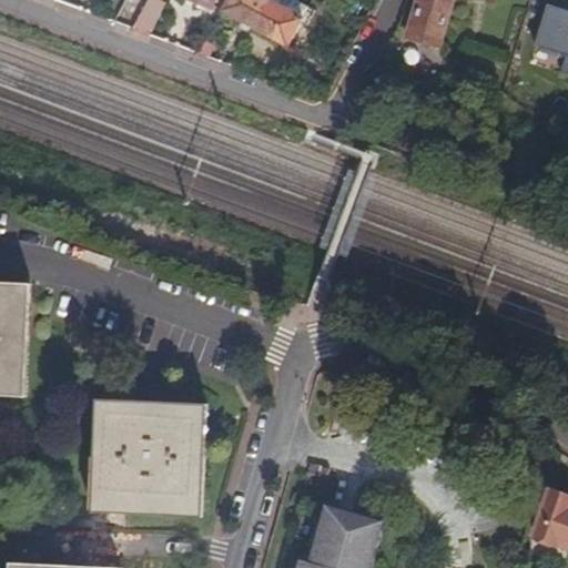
[(152,36),(166,3),(160,0),(146,0),(135,29),(152,36)]
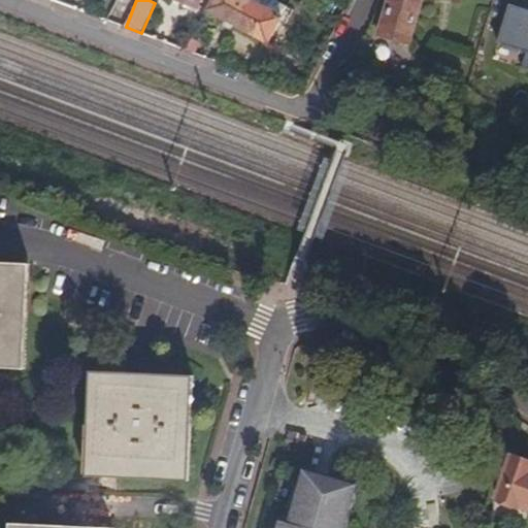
[(270,45),(290,10),(271,0),(213,0),(208,11),(270,45)]
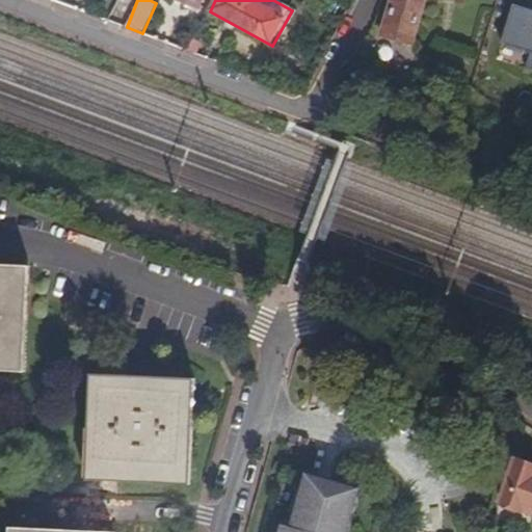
[(411,45),(424,0),(394,0),(391,14),(383,36),(411,45)]
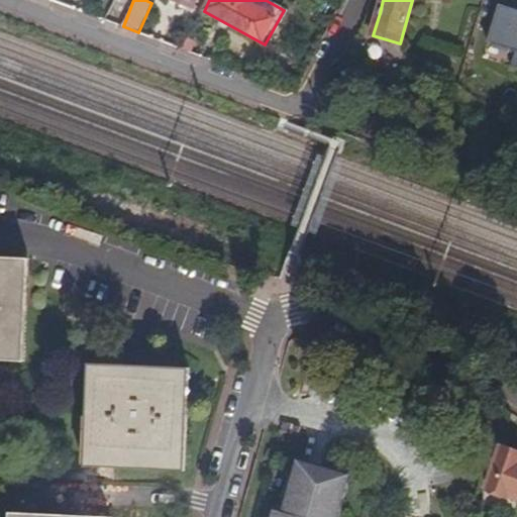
[(516,68),(516,10),(498,5),(487,41),(514,49),(509,66),(516,68)]
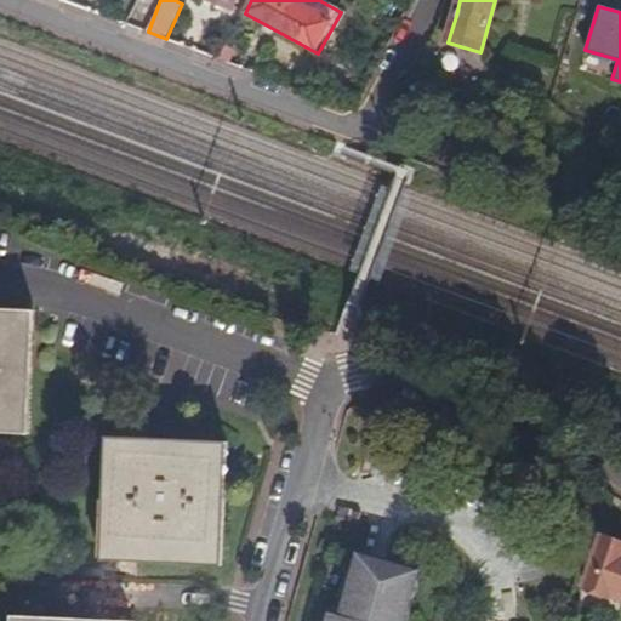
[(522,205),(527,193),(505,184),(500,197),(522,205)]
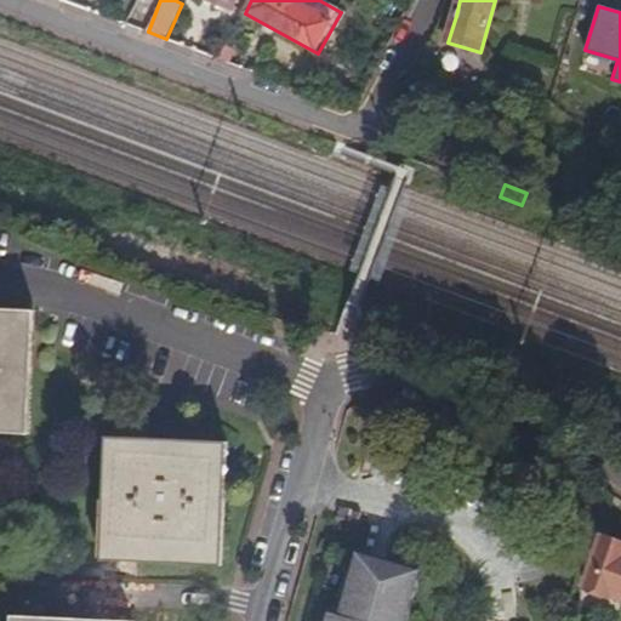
[(0,433),(32,436),(36,312),(0,309),(0,433)]
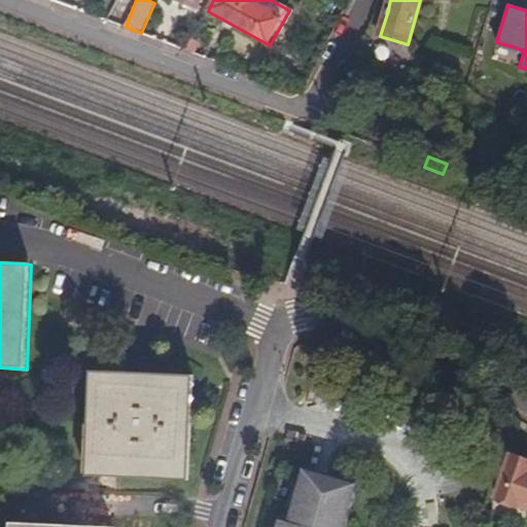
[(187,481),(191,374),(90,371),(85,477),(187,481)]
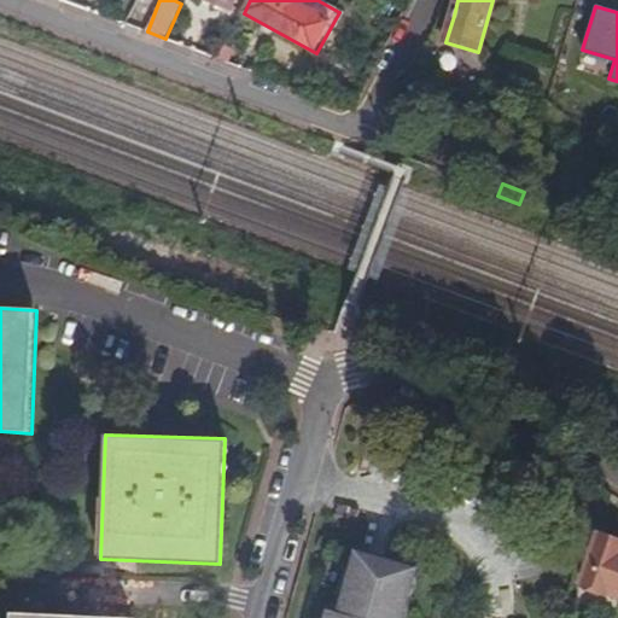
[(485,456),(490,443),(474,437),(470,450),(485,456)]
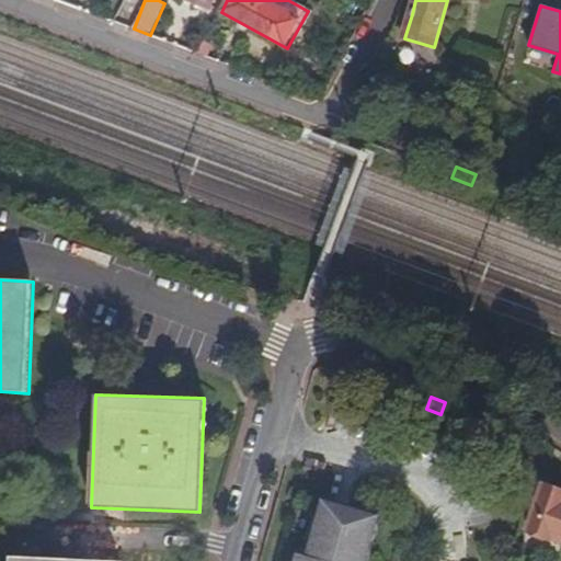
[(560,542),(560,492),(540,485),(525,529),(560,542)]
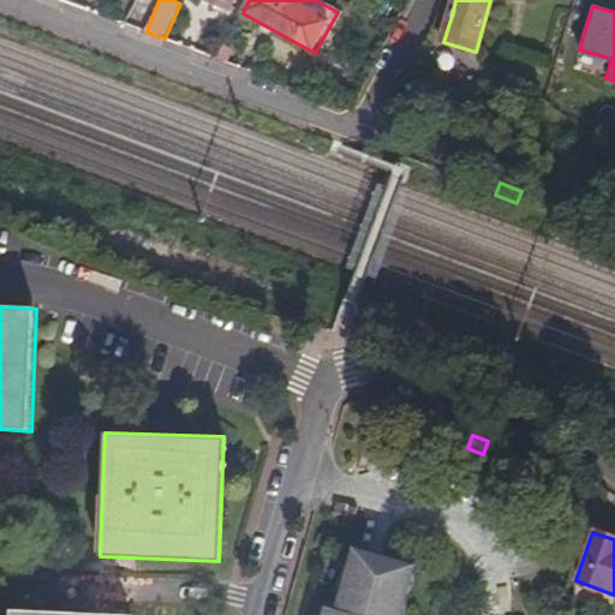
[(396,614),(418,556),(359,536),(338,596),(333,593),(324,614),(396,614)]
